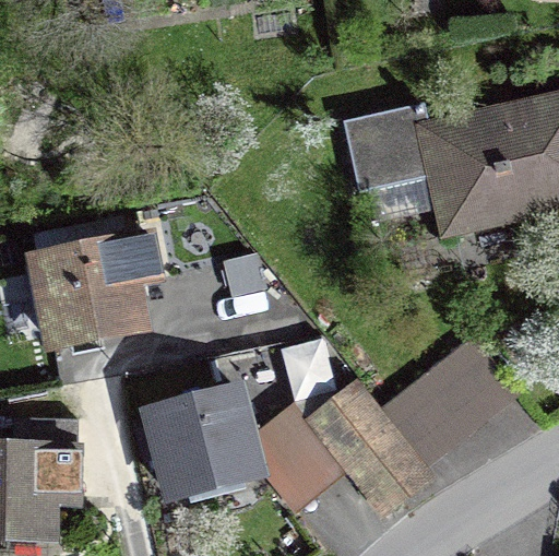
[(432,211),(440,241),(558,212),(558,90),(430,120),(425,101),(342,120),(359,192),(368,190),(376,224),(432,211)]
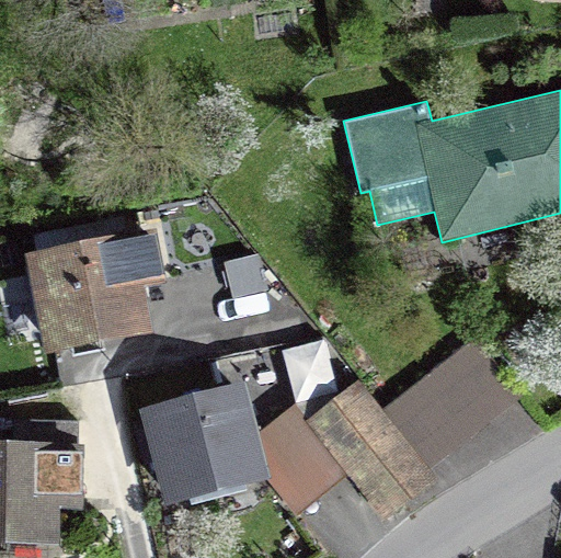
[(23,255),(44,359),(153,336),(144,289),(168,284),(157,229),(23,255)]
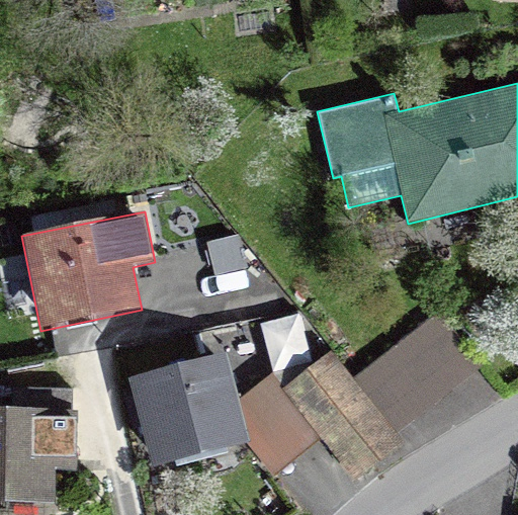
[(248,268),(241,234),(206,241),(213,275),(248,268)]
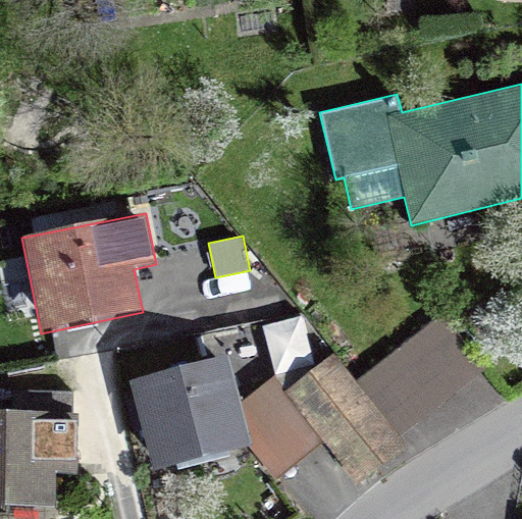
[(401,435),(485,367),(440,312),(355,380),(332,353),(283,393),(324,443),(359,485),(408,446),(401,435)]
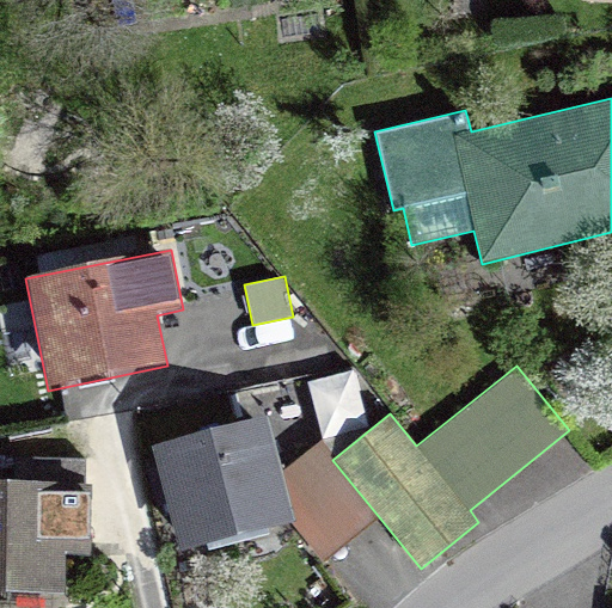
[(265,419),(151,449),(179,556),(294,526),(280,473),(265,419)]
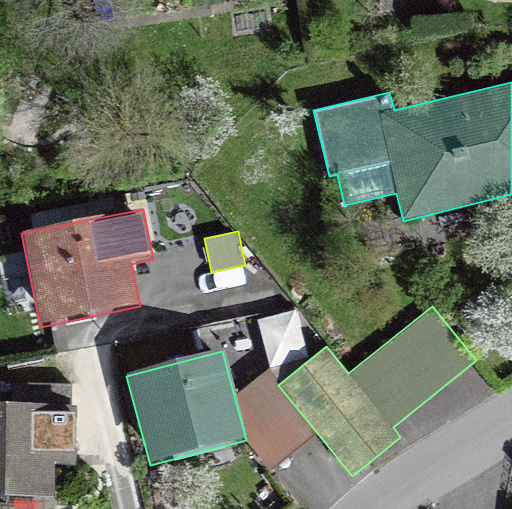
[(318,434),(278,385),(269,368),(234,396),(246,440),(271,471),(318,434)]
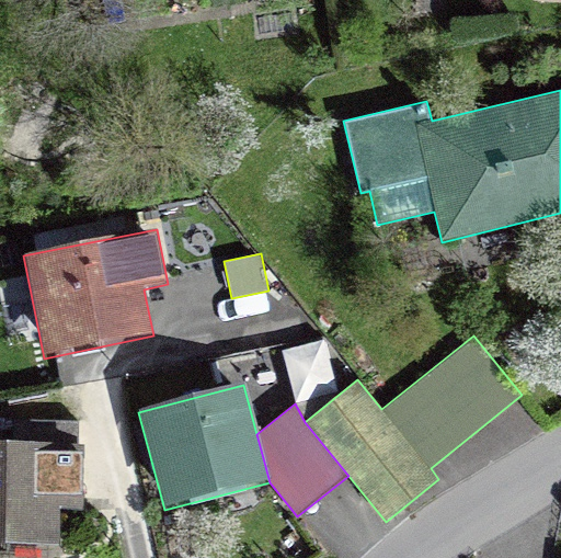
[(78,445),(79,420),(13,419),(13,444),(0,443),(0,546),(59,547),(60,510),(84,511),(86,445),(78,445)]
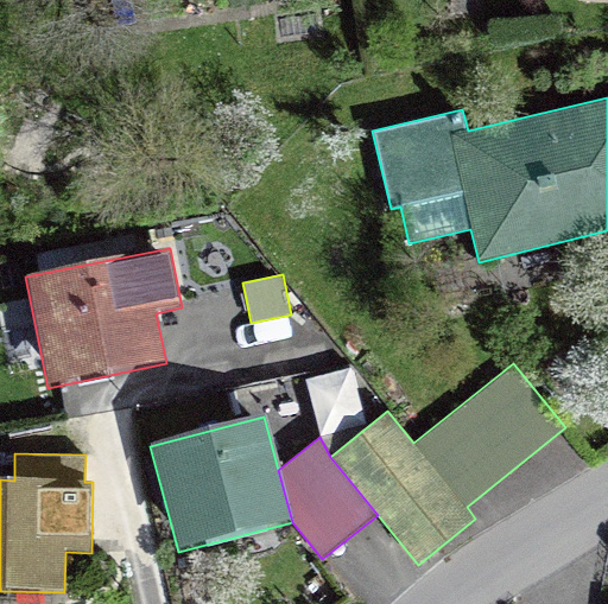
All buildings are outlined.
